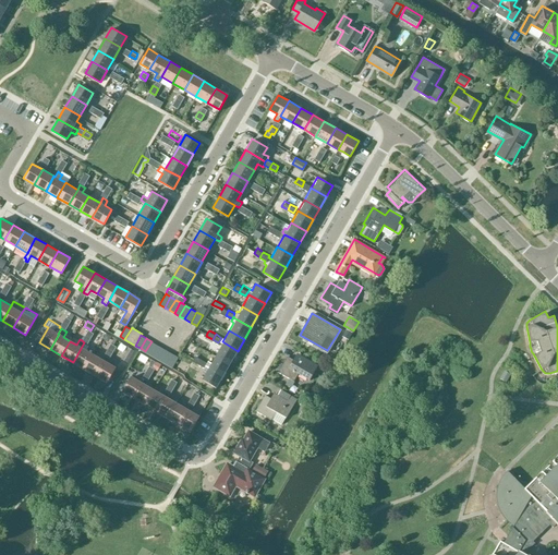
[(150,354),(157,345),(152,341),(145,351),(150,354)]
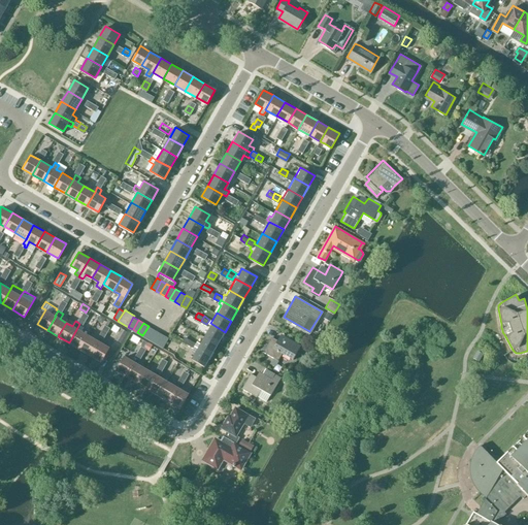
[(218,342),(225,332),(210,323),(203,334),(218,342)]
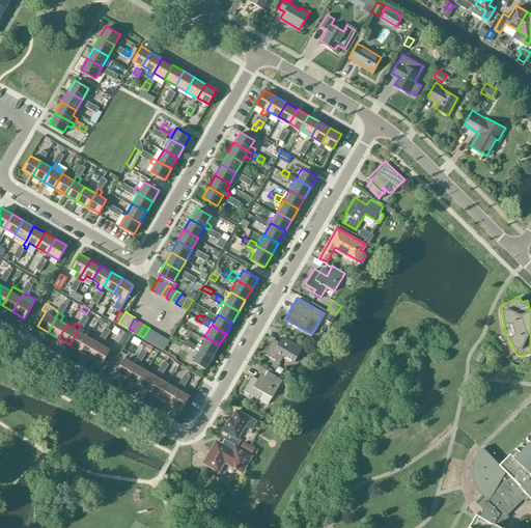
[(80,326),(70,344),(80,351),(88,337),(81,333),(84,328),(82,327),(80,326)]
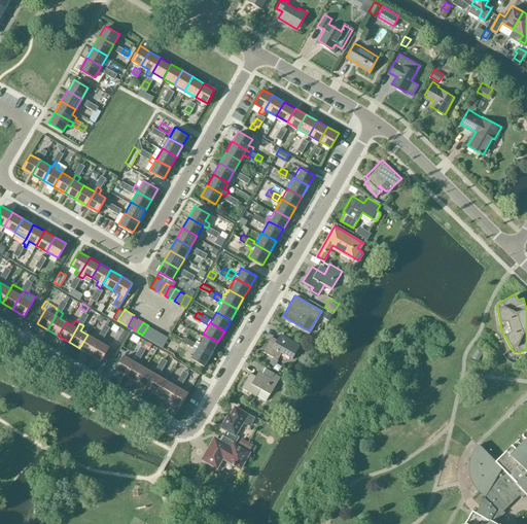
[(147,338),(152,327),(148,325),(142,335),(147,338)]
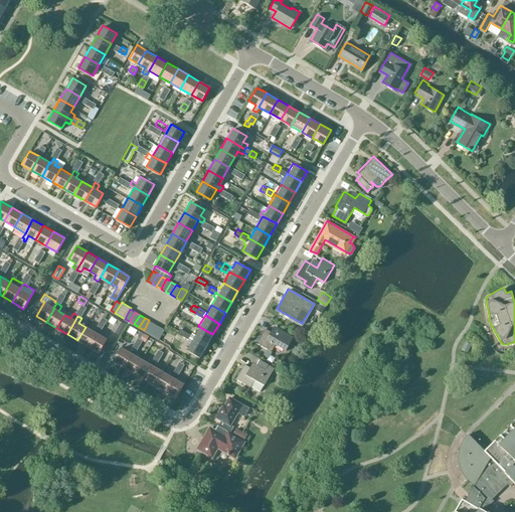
[(124,322),(119,319),(112,329),(118,333),(124,322)]
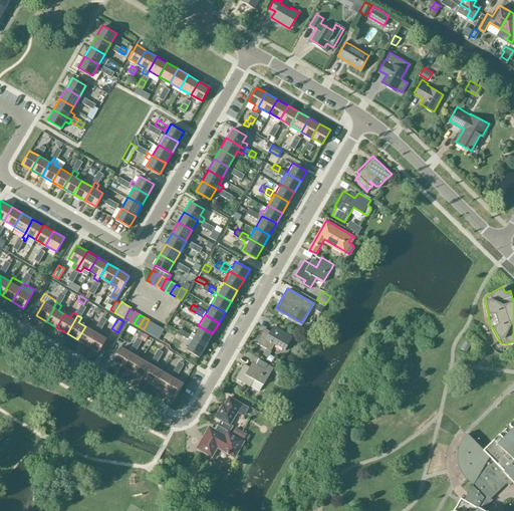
[(150,332),(155,322),(149,319),(144,329),(150,332)]
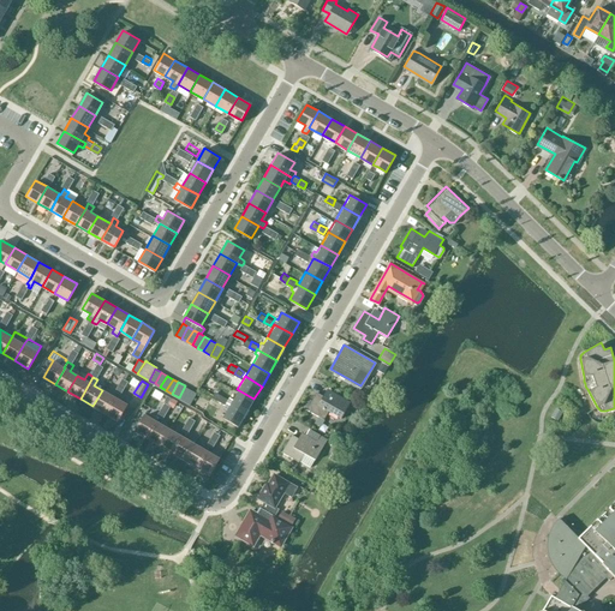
[(185,401),(191,389),(185,385),(179,397),(185,401)]
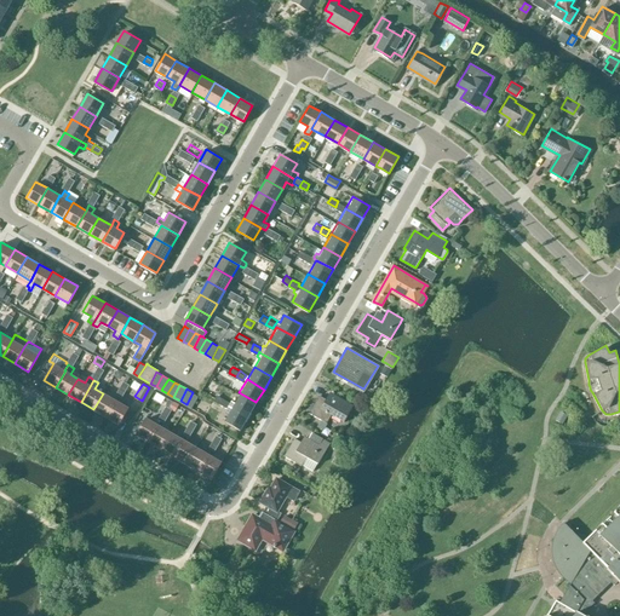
[(199,396),(197,396),(193,392),(187,404),(191,407),(199,396)]
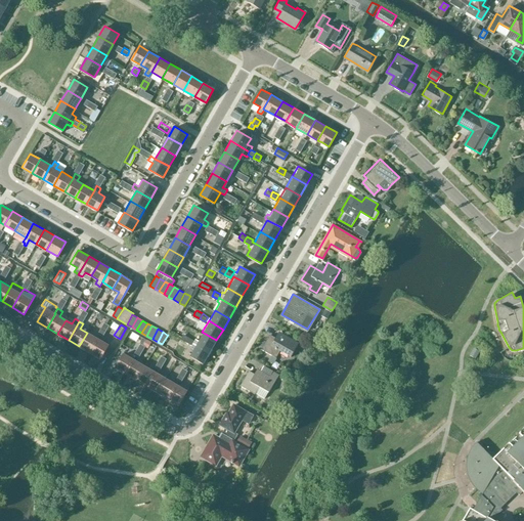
[(194,339),(193,342),(210,351),(216,340),(202,332),(198,339),(195,338),(194,339)]
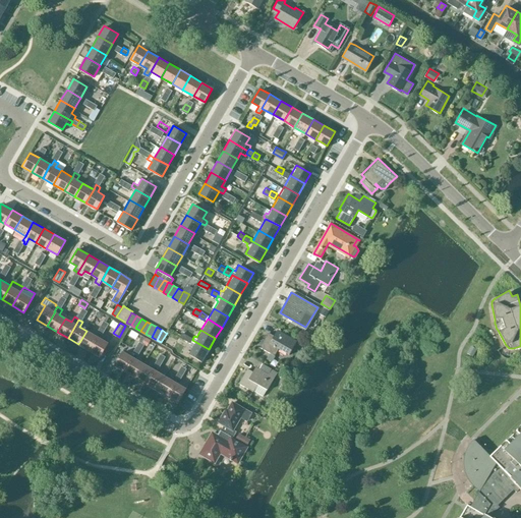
[(90,350),(98,337),(87,331),(78,344),(90,350)]
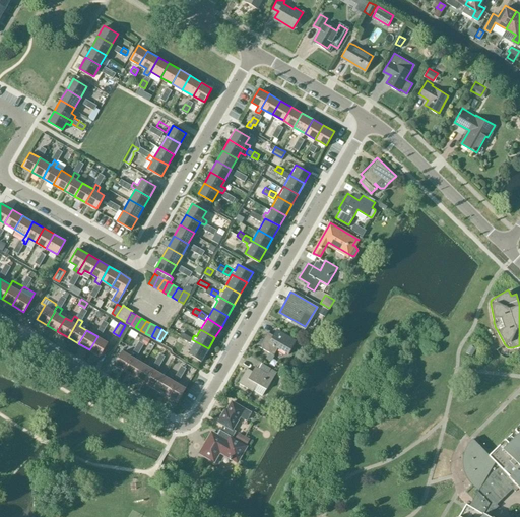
[(259,345),(273,353),(277,347),(288,353),(297,340),(283,332),(280,338),(268,331),(259,345)]
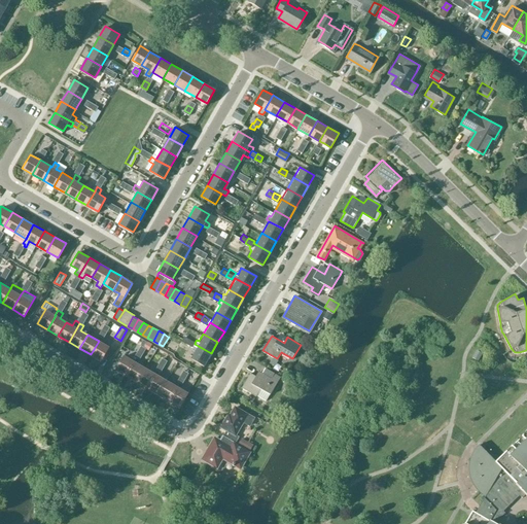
[(189,338),(187,343),(192,346),(195,344),(196,341),(189,338)]
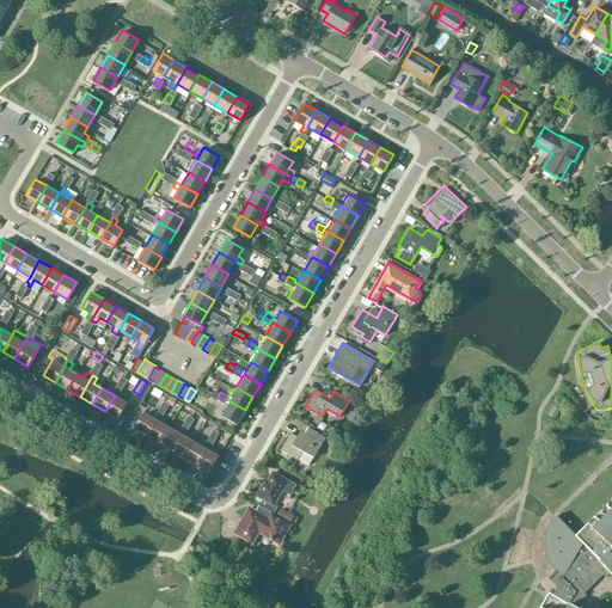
[(170,394),(166,400),(170,403),(172,404),(176,398),(173,397),(170,394)]
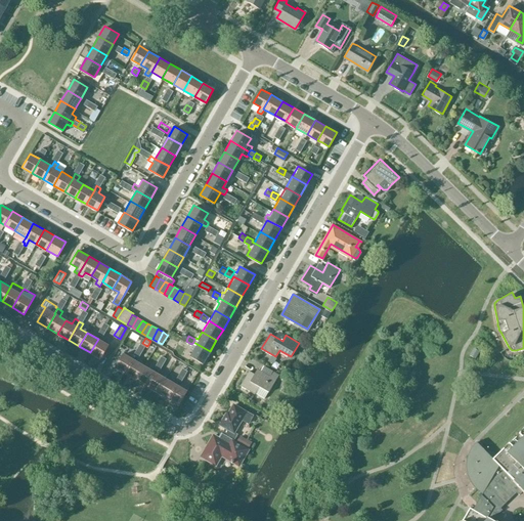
[(98,339),(90,352),(100,358),(108,345),(98,339)]
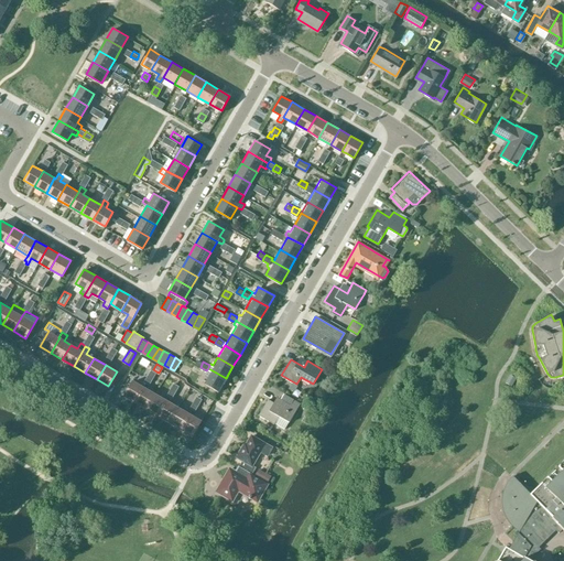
[(207,375),(203,383),(218,391),(226,378),(208,368),(206,370),(205,374),(207,375)]
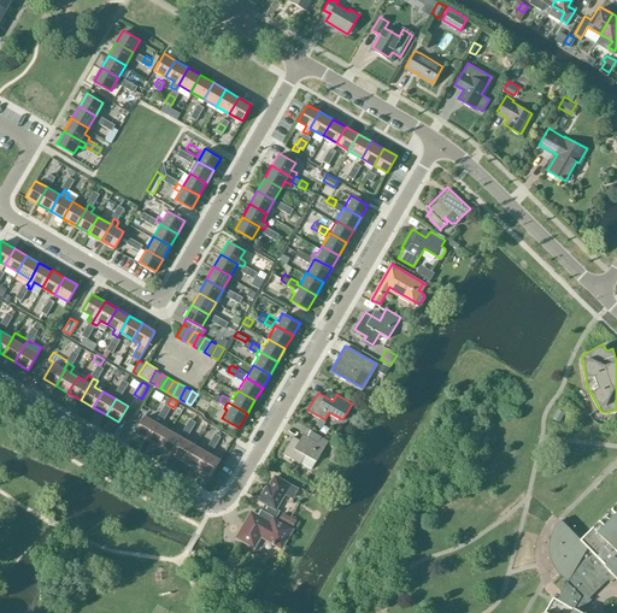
[(559,420),(564,412),(558,408),(553,417),(559,420)]
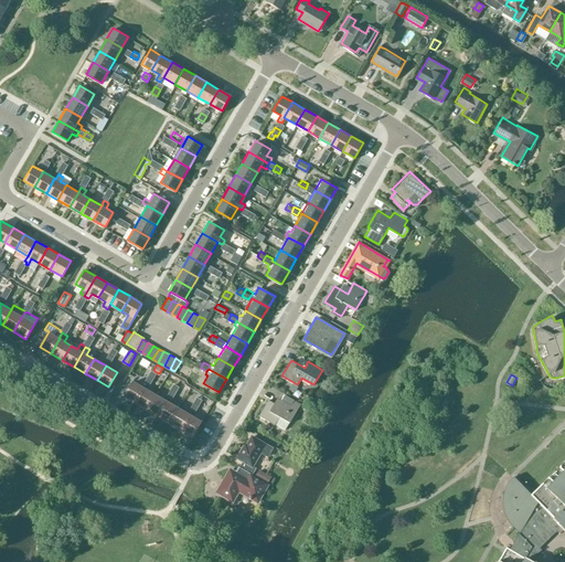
[(136,403),(145,388),(132,381),(124,396),(136,403)]
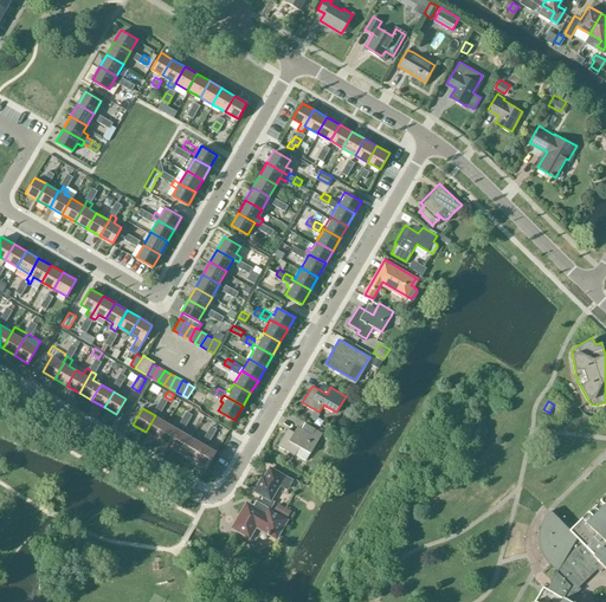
[(158,439),(167,424),(155,415),(146,432),(158,439)]
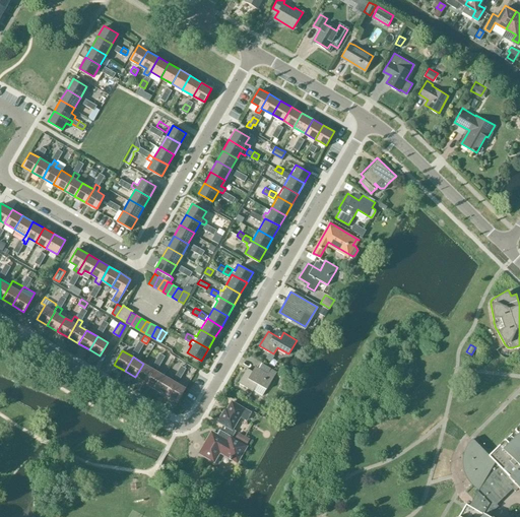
[(247,367),(239,382),(253,390),(254,389),(262,393),(265,388),(267,389),(274,376),(277,371),(262,362),(259,367),(262,369),(259,374),(247,367)]
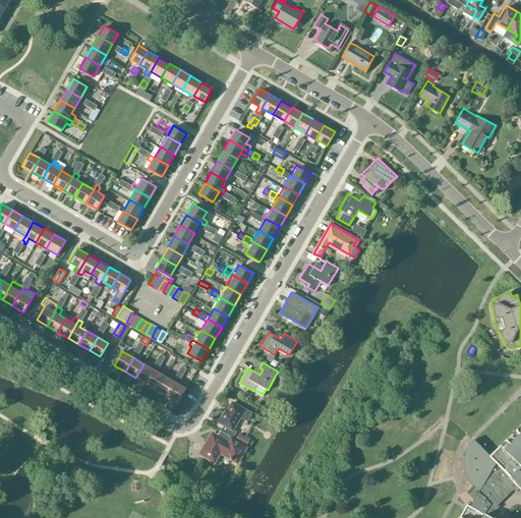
[(146,384),(154,370),(143,364),(135,378),(146,384)]
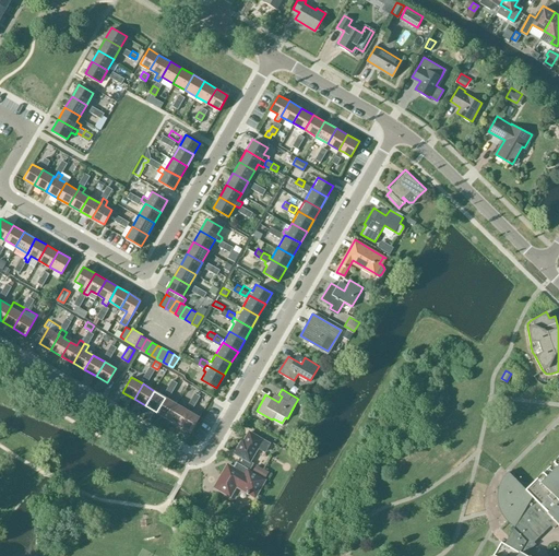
[(168,418),(177,404),(165,398),(156,412),(168,418)]
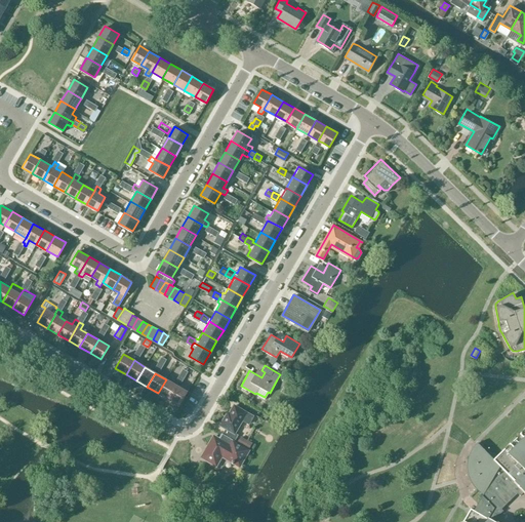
[(176,386),(175,385),(166,379),(158,393),(168,399),(176,386)]
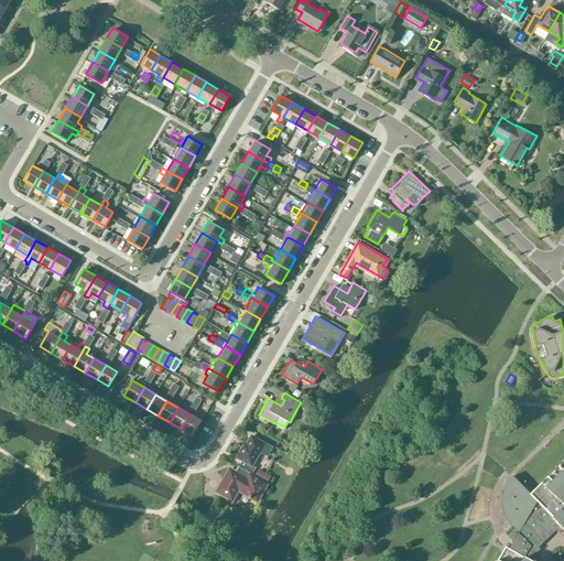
[(190,414),(181,429),(193,437),(202,421),(193,417),(190,414)]
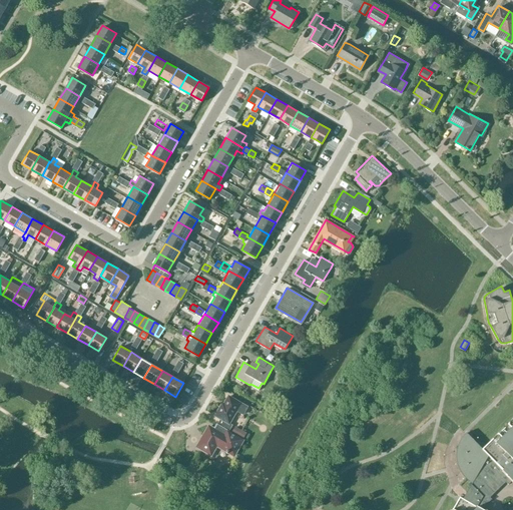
[(241,401),(240,403),(228,396),(222,406),(220,406),(215,415),(221,419),(218,424),(229,430),(232,424),(229,423),(236,410),(243,414),(248,405),(241,401)]
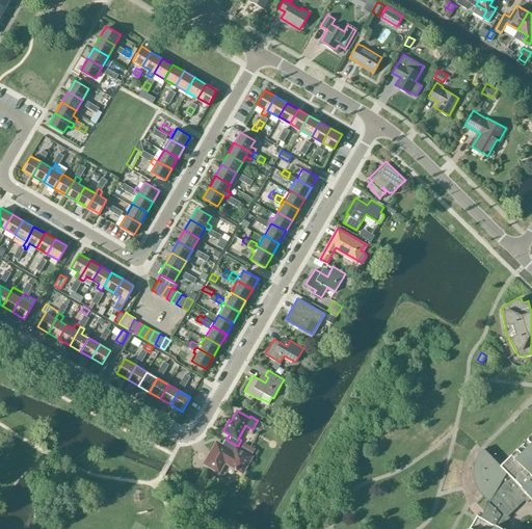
[(531,432),(527,439),(531,443),(521,453),(516,449),(509,455),(500,465),(497,460),(488,452),(483,448),(483,447),(482,448),(484,449),(478,455),(479,455),(475,463),(476,463),(473,471),(475,471),(474,479),(476,479),(478,487),(479,487),(484,494),(483,495),(489,499),(486,505),(480,516),(477,514),(474,519),(469,528),(468,528),(503,528),(501,528),(499,527),(502,521),(507,514),(509,517),(510,517),(508,514),(524,498),(527,501),(530,498),(531,499),(531,432)]
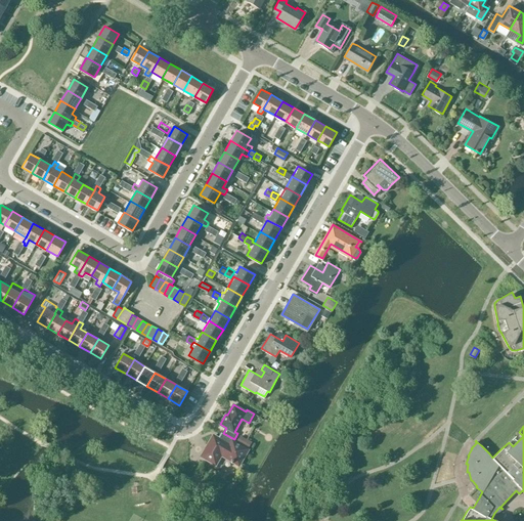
[(250,447),(234,439),(223,433),(220,438),(214,435),(208,445),(210,446),(204,457),(216,464),(222,453),(241,464),(250,447)]
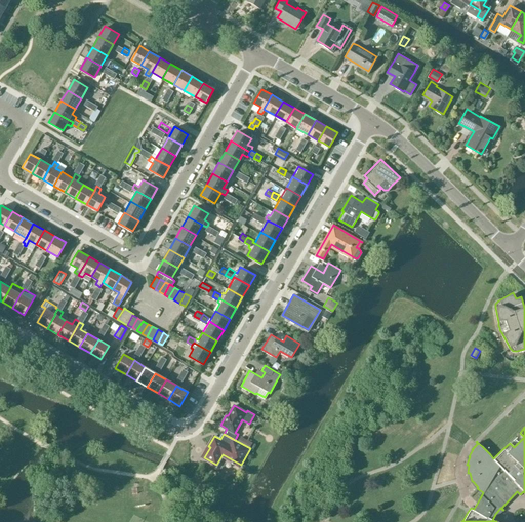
[(237,440),(249,447),(252,441),(240,435),(237,440)]
